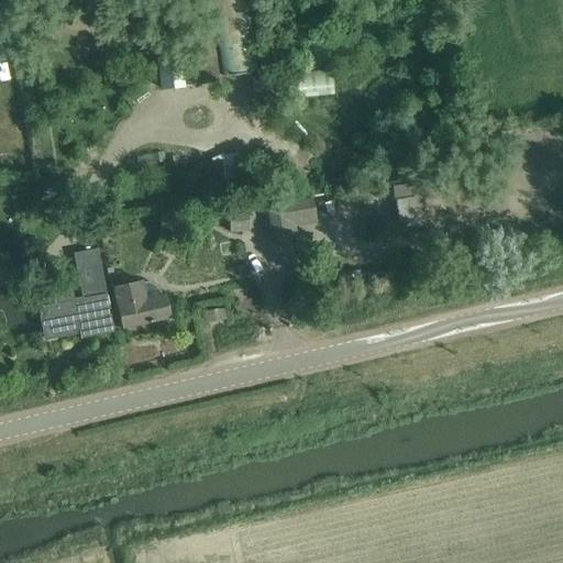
[(209,0),(218,52),(254,46),(245,0),(209,0)]
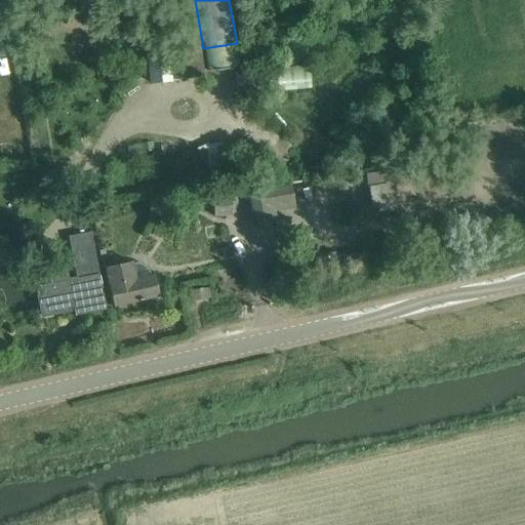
[(146,41),(152,83),(185,79),(182,51),(177,52),(176,37),(146,41)]
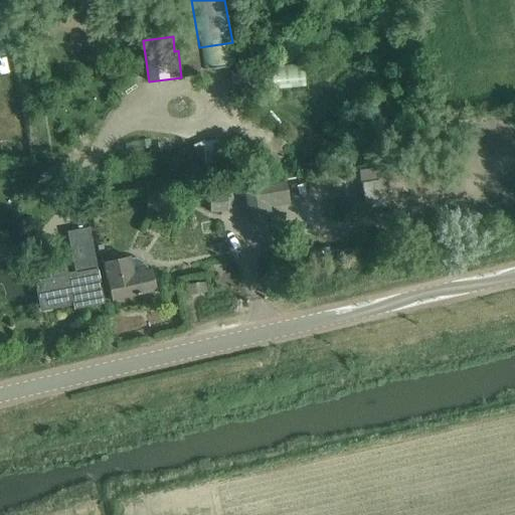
[(233,93),(274,90),(272,70),(232,73),(233,93)]
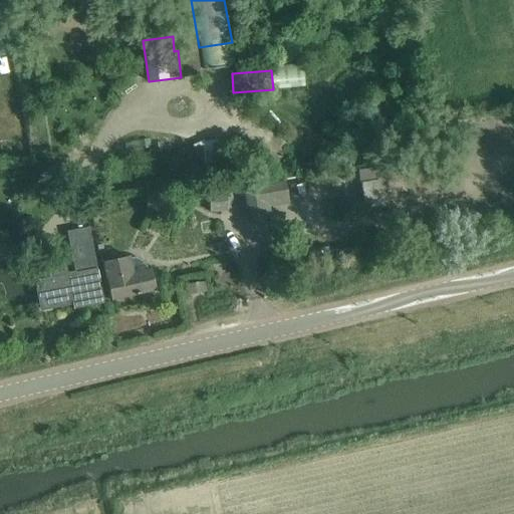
[(220,138),(197,139),(198,161),(221,160),(220,138)]
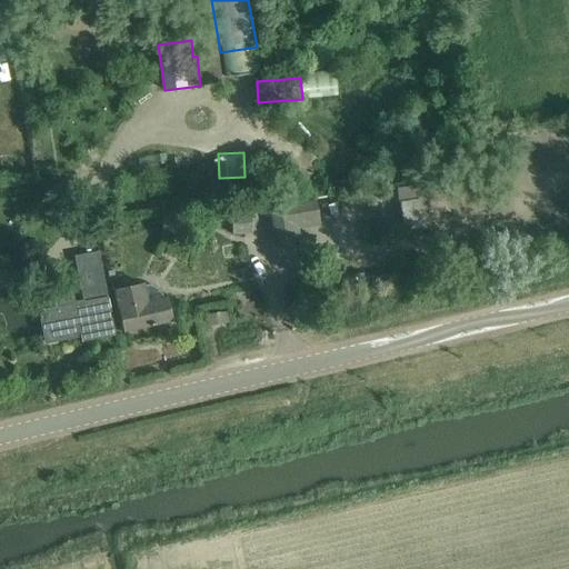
[(399,201),(403,231),(430,229),(426,198),(425,198),(422,185),(396,188),(398,201),(399,201)]
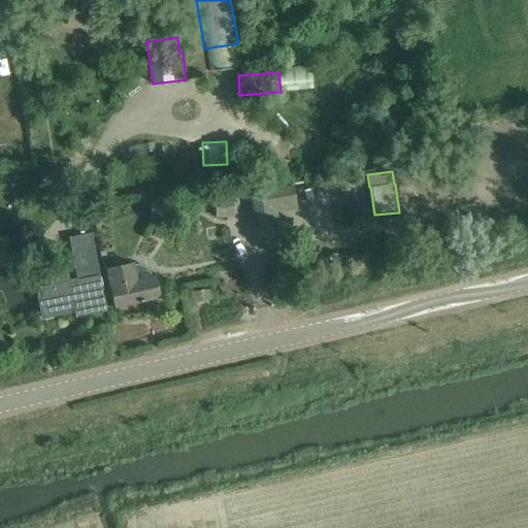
[(275,226),(273,212),(294,209),(290,188),(248,194),(254,229),(275,226)]
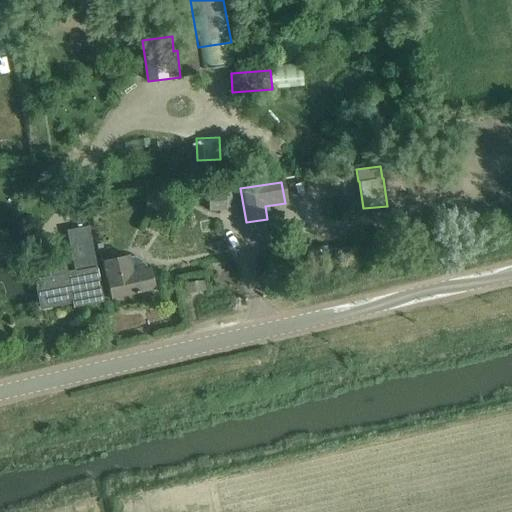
[(212,198),(213,210),(230,208),(228,196),(212,198)]
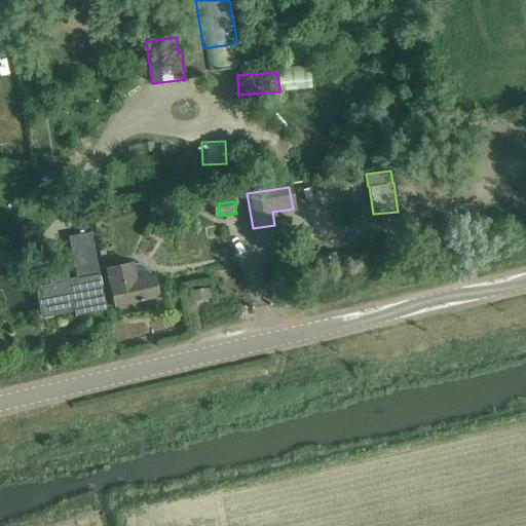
[(39,275),(36,280),(37,288),(38,297),(42,317),(80,309),(81,314),(106,309),(91,234),(70,238),(78,279),(69,282),(68,273),(49,276),(49,277),(46,274),(39,275)]
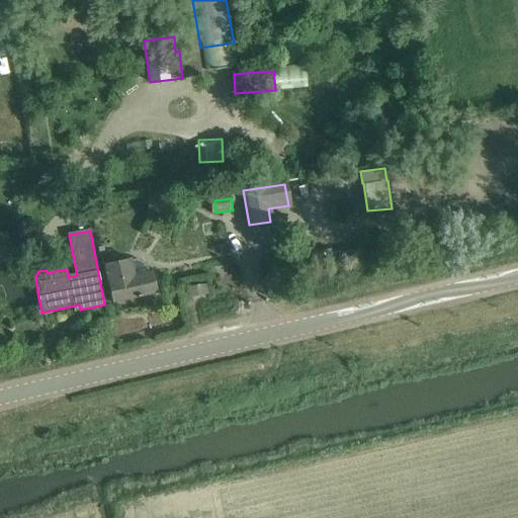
[(149,273),(149,271),(147,267),(144,264),(141,261),(136,260),(132,260),(104,266),(112,303),(154,293),(150,273),(149,273)]
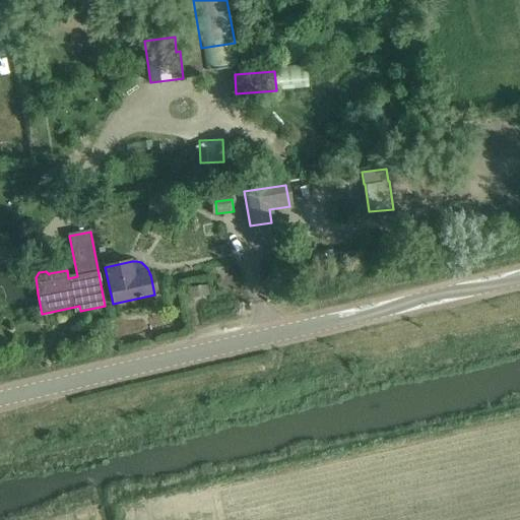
[(190,289),(191,298),(206,296),(204,286),(190,289)]
